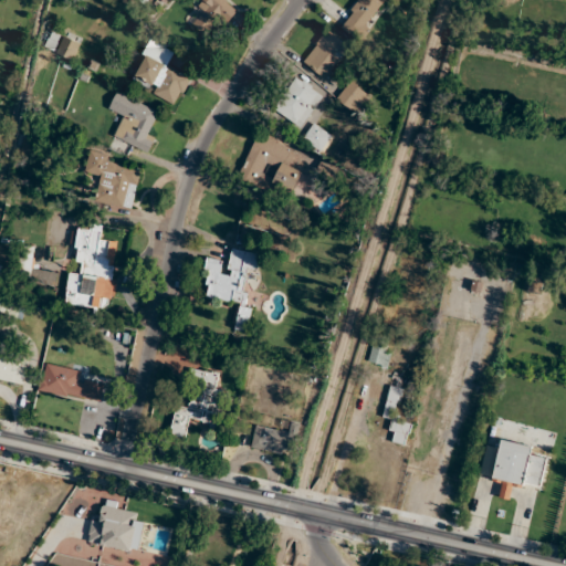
[(199,0),(227,22),(238,9),(227,0),(199,0)]
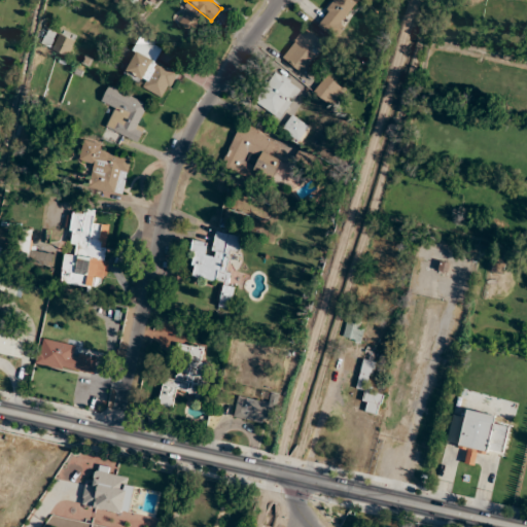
[(357,0),(330,0),(316,28),(338,39),(357,0)]
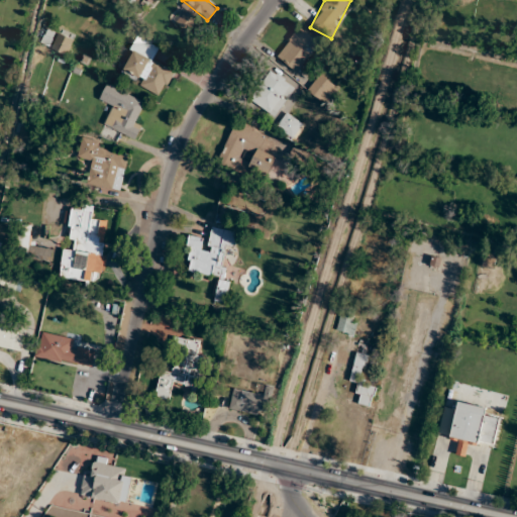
[(66,56),(73,40),(43,25),(35,40),(66,56)]
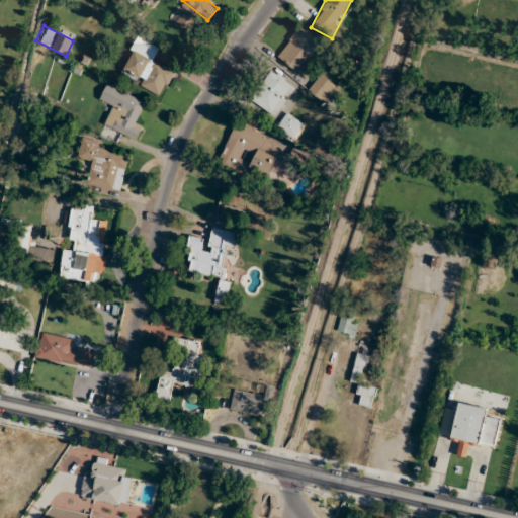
[(321,42),(299,26),(276,57),(297,73),(321,42)]
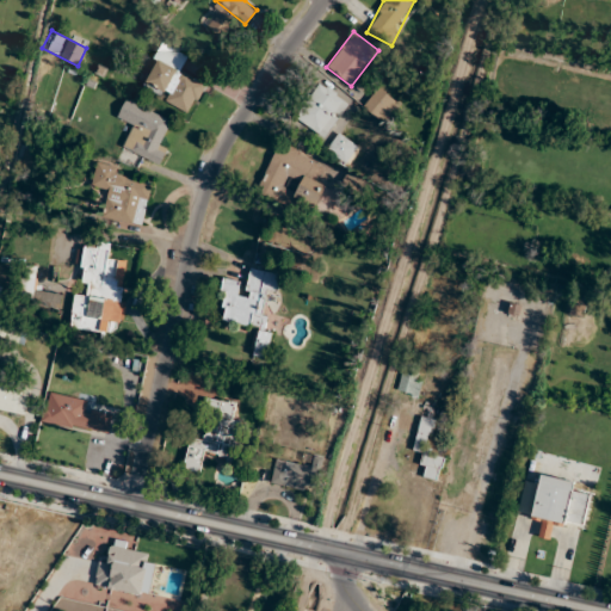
[(141,86),(187,115),(207,84),(183,69),(187,60),(164,45),(158,55),(160,56),(141,86)]
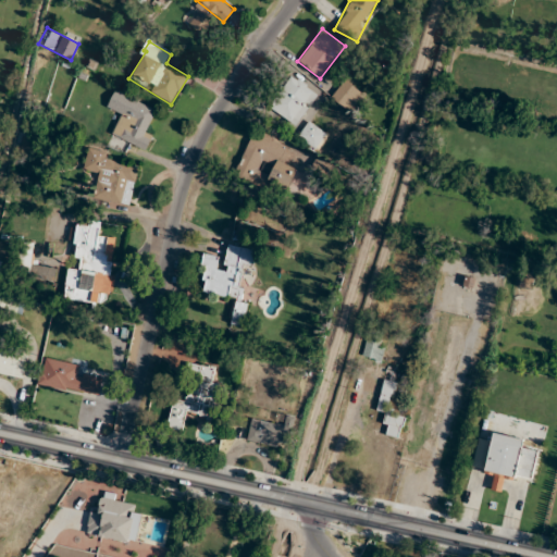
[(269,108),(295,126),(319,95),(293,75),(269,108)]
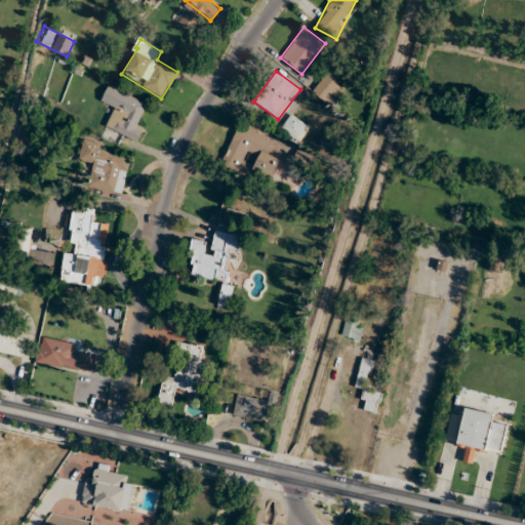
[(341,91),(327,76),(315,87),(328,103),(341,91)]
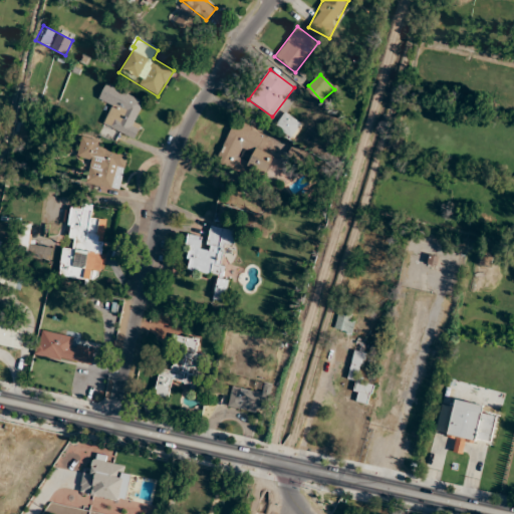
[(144,101),(107,82),(97,99),(111,107),(103,123),(134,140),(142,124),(134,120),(144,101)]
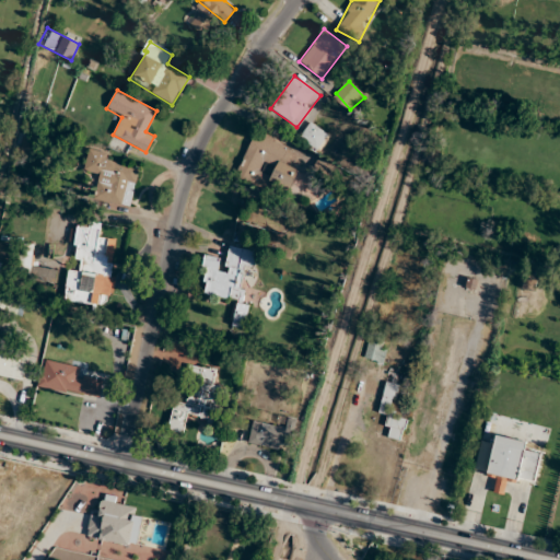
[(319,150),(329,135),(310,123),(300,138),(319,150)]
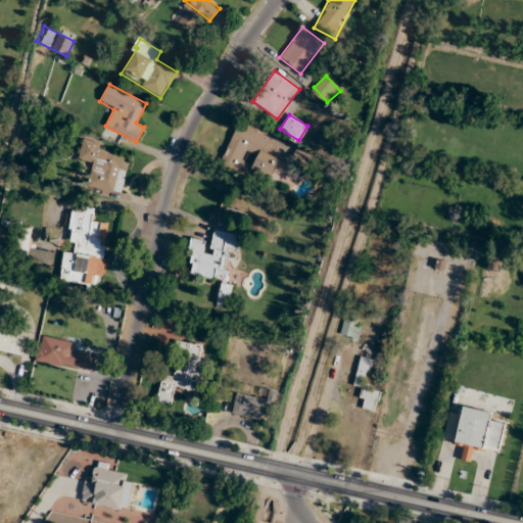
[(241,122),(221,159),(267,185),(281,158),(266,151),(273,139),(241,122)]
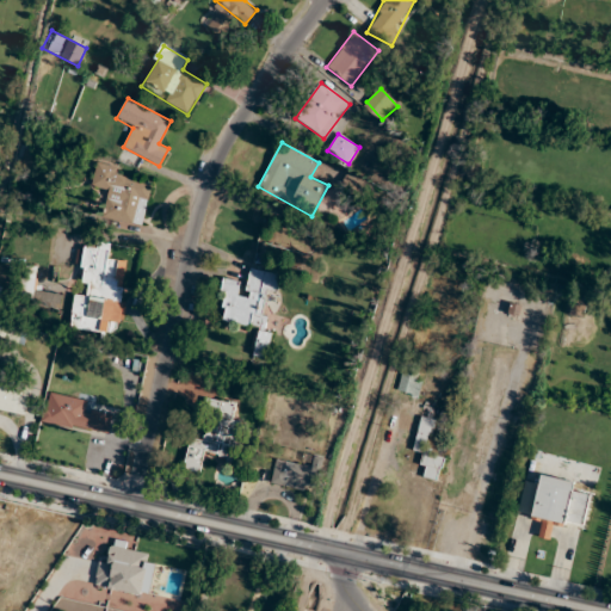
[(124,167),(96,162),(91,187),(106,191),(102,220),(143,227),(152,183),(122,178),(124,167)]
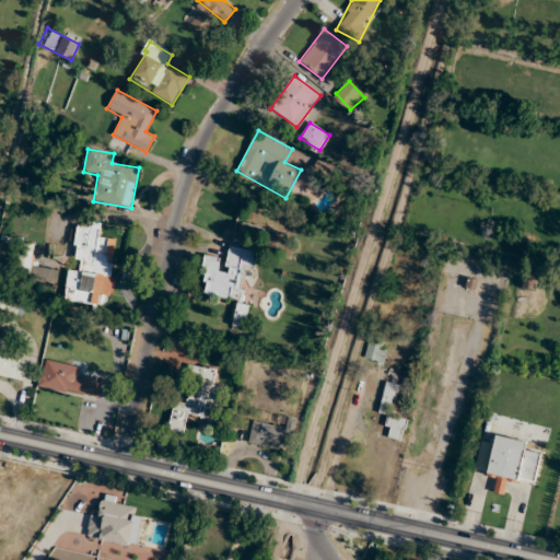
[(115,237),(101,236),(102,223),(88,222),(88,226),(78,226),(74,270),(68,270),(66,302),(109,305),(115,237)]
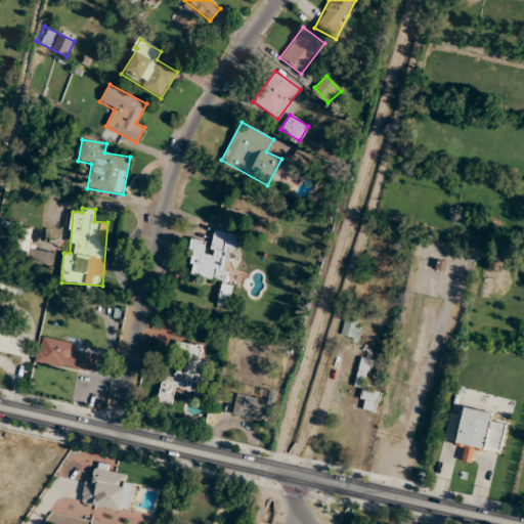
[(229,252),(236,254),(241,235),(213,230),(211,243),(193,239),(187,275),(223,281),(229,252)]
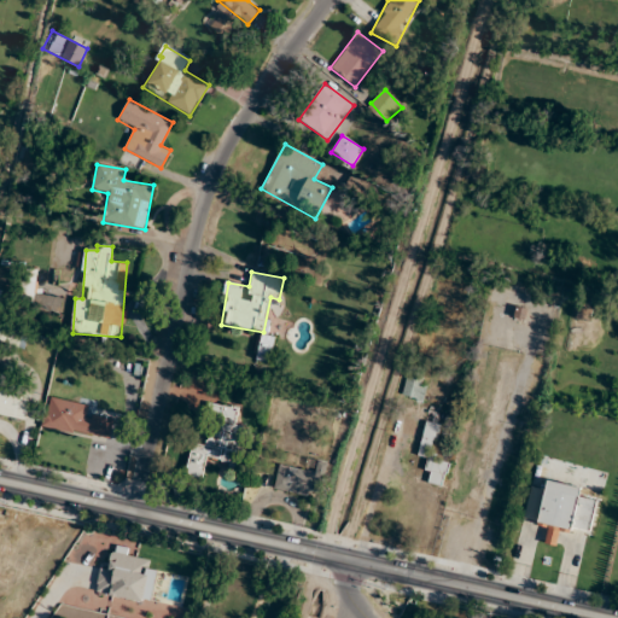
[(0,328),(0,327),(0,326),(0,418),(28,420),(29,389),(0,386),(0,328)]
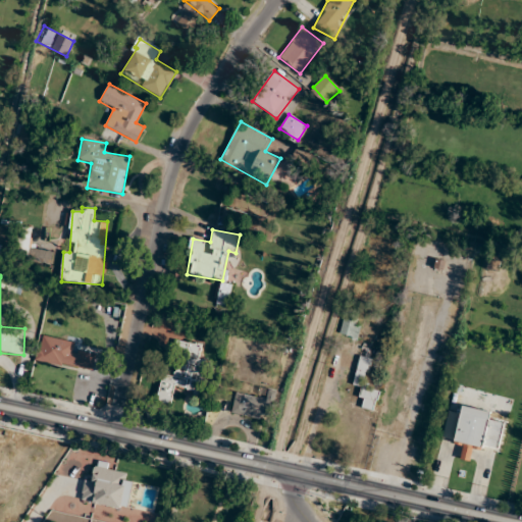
[(228,299),(226,288),(218,289),(221,300),(228,299)]
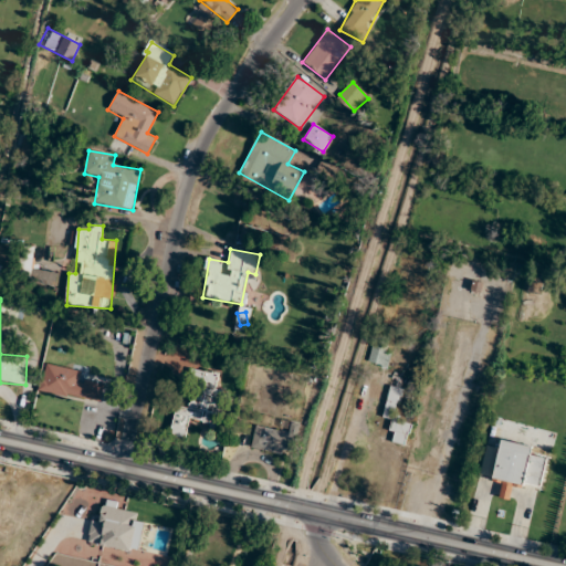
[(369,364),(387,367),(392,339),(375,335),(369,364)]
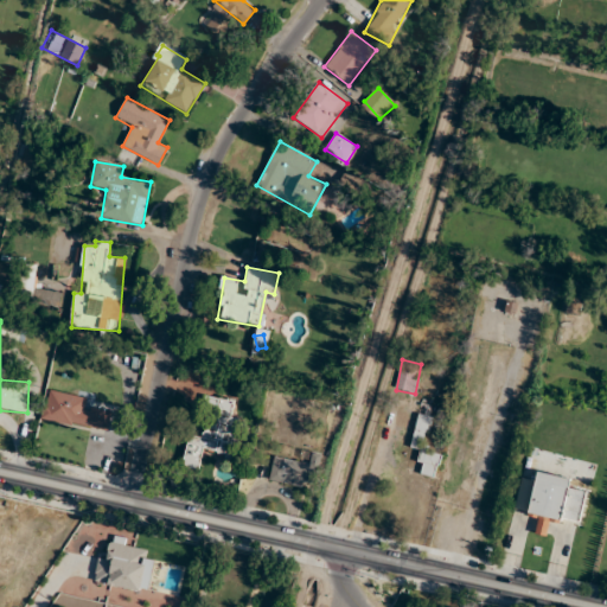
[(88,398),(48,391),(43,420),(107,430),(110,413),(87,408),(88,398)]
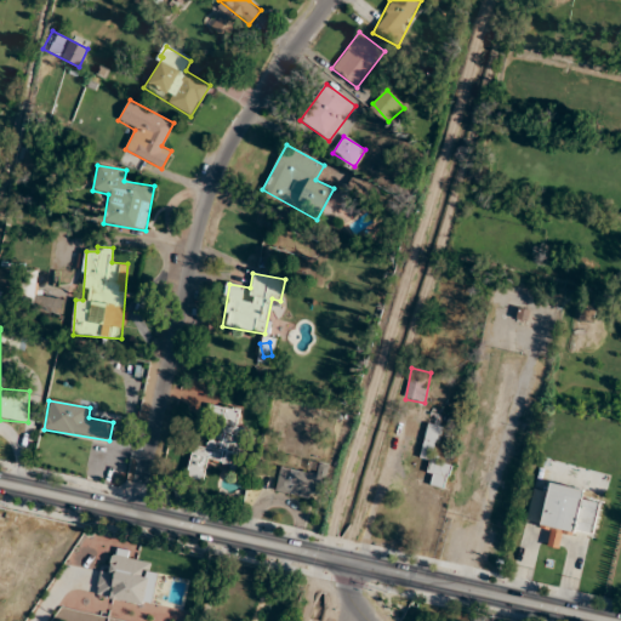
[(246,428),(237,426),(239,411),(216,406),(206,449),(193,445),(187,477),(205,480),(209,465),(238,471),(246,428)]
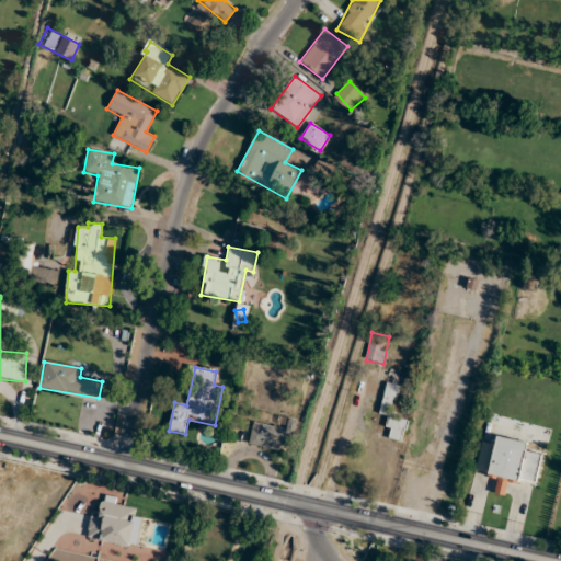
[(380,414),(389,416),(385,437),(403,441),(407,419),(393,416),(400,386),(386,382),(380,414)]
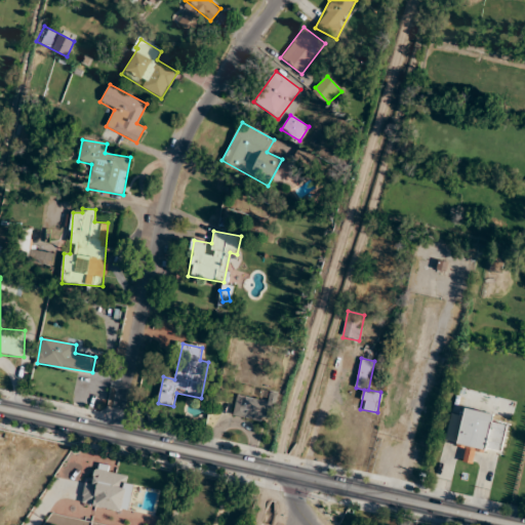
[(233,415),(269,422),(273,402),(238,395),(233,415)]
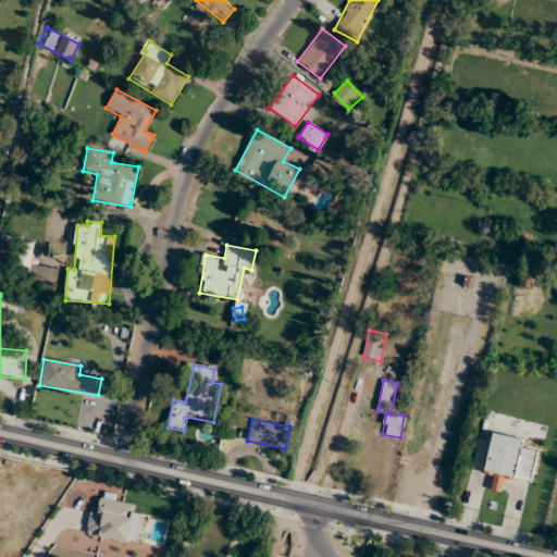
[(484,474),(493,475),(491,491),(502,493),(504,477),(533,482),(539,452),(525,449),(528,440),(492,433),(484,474)]
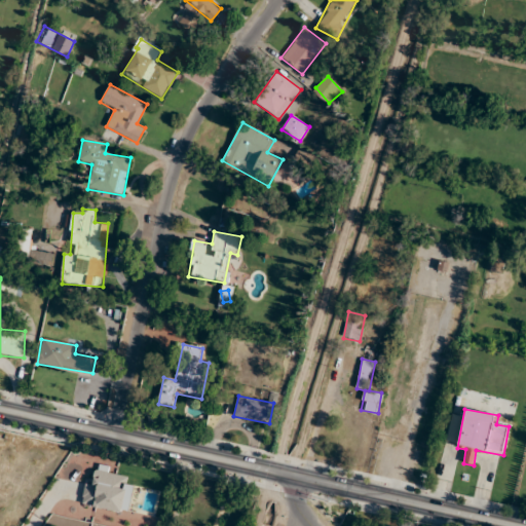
[(127,514),(135,478),(97,471),(95,483),(85,482),(81,505),(127,514)]
